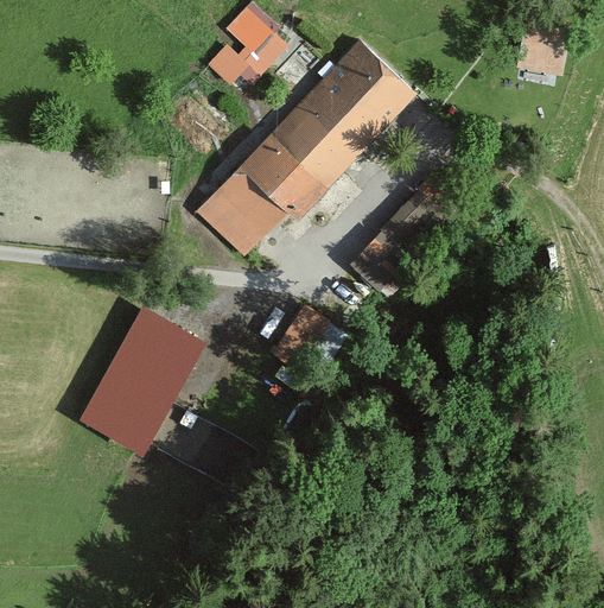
[(210,65),(247,96),(294,39),(252,4),(228,32),(252,52),(245,62),(226,46),(210,65)]
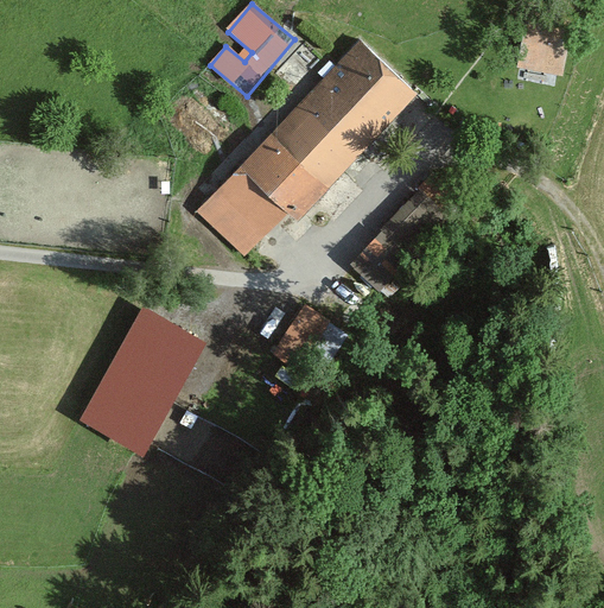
[(519,70),(564,77),(573,24),(527,16),(519,70)]
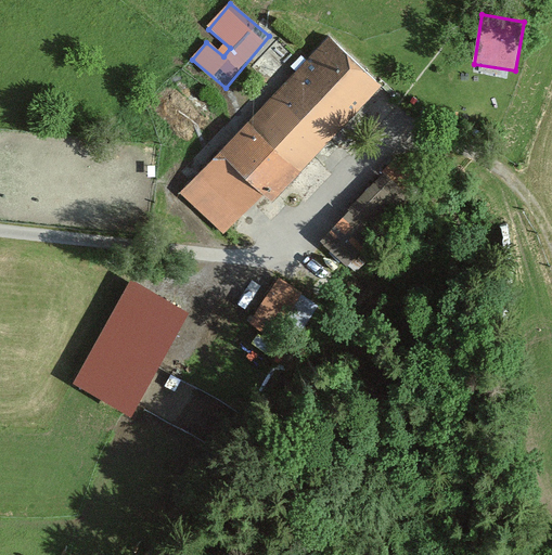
[(179,193),(230,242),(382,82),(330,35),(179,193)]
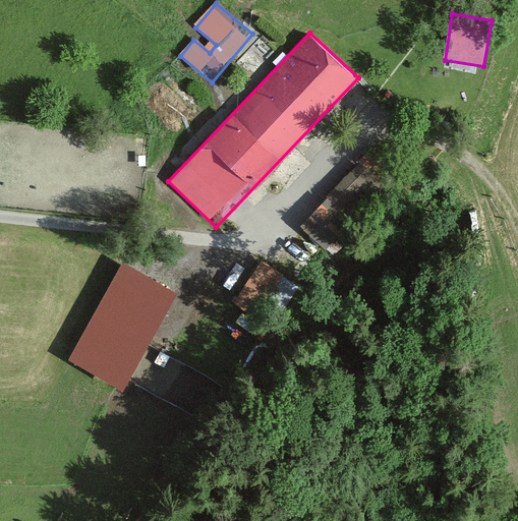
[(305,219),(332,244),(398,176),(370,150),(305,219)]
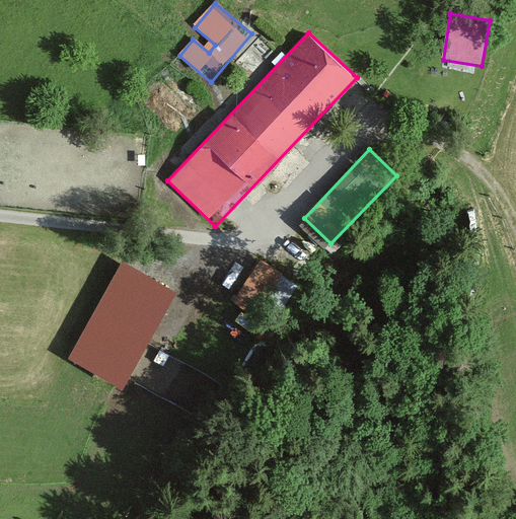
[(177,283),(125,253),(72,351),(125,379),(177,283)]
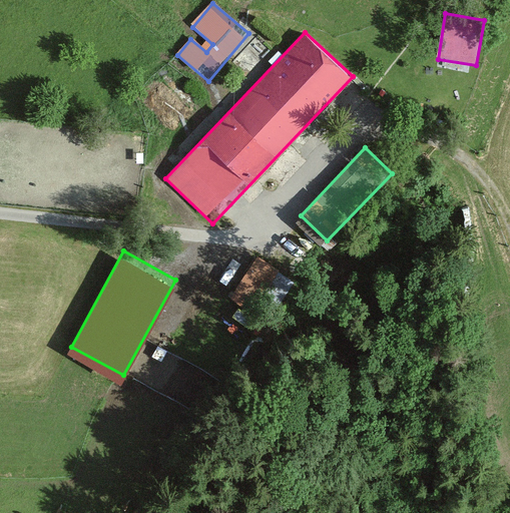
[(261,252),(233,296),(252,307),(280,265),(261,252)]
